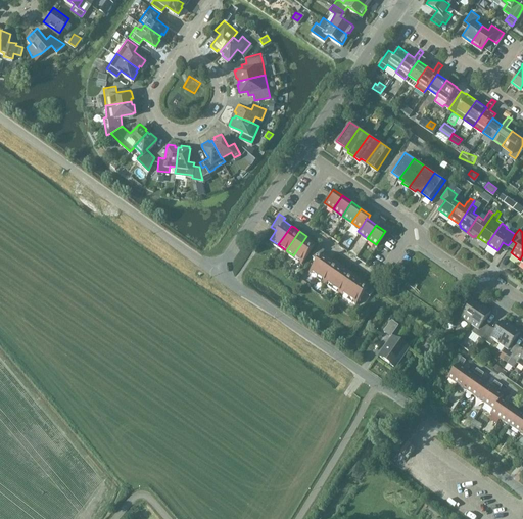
[(301,261),(315,241),(306,236),(293,255),(301,261)]
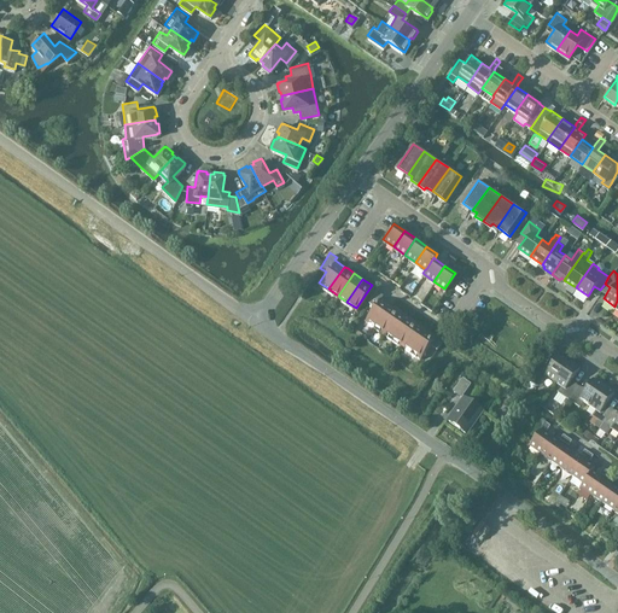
[(374,325),(390,302),(380,296),(383,293),(375,289),(368,299),(374,304),(365,319),(374,325)]
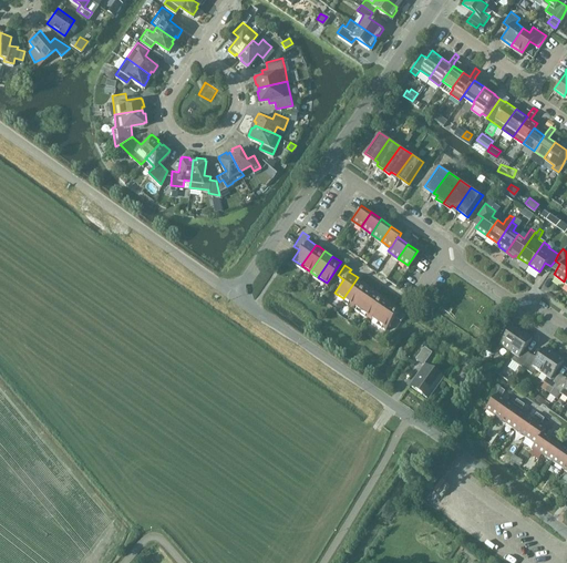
[(366,283),(361,280),(358,277),(343,298),(351,304),(366,283)]
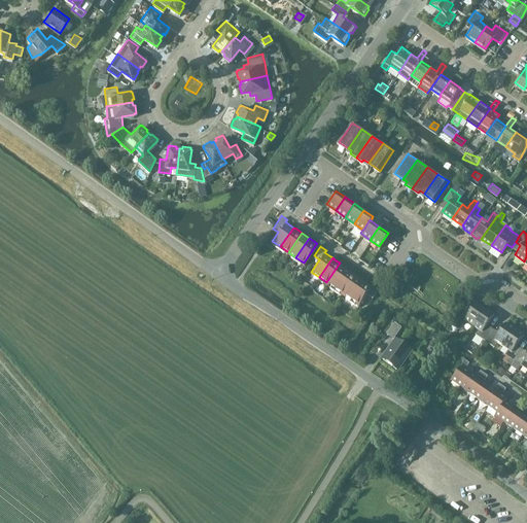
[(399,259),(396,265),(403,269),(407,264),(399,259)]
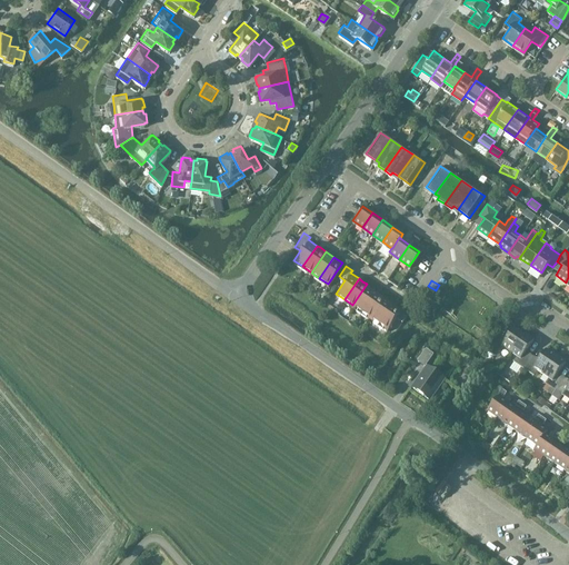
[(376,290),(367,284),(352,305),(361,311),(376,290)]
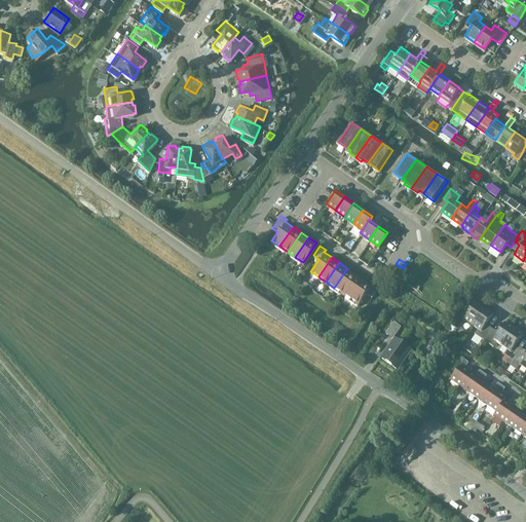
[(342,293),(355,273),(347,268),(334,288),(342,293)]
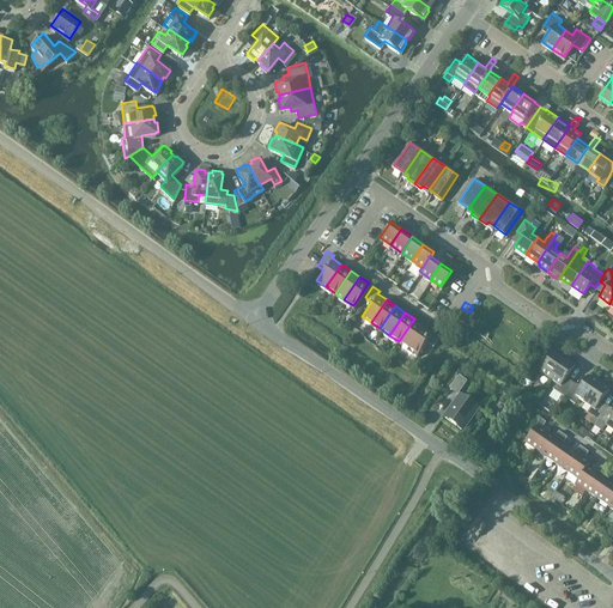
[(423,324),(418,322),(414,318),(399,341),(407,347),(423,324)]
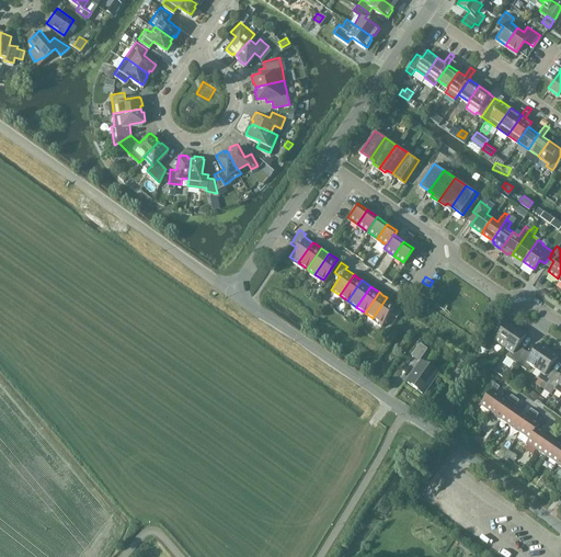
[(396,316),(403,305),(398,300),(396,304),(387,297),(373,318),(381,324),(390,311),(396,316)]
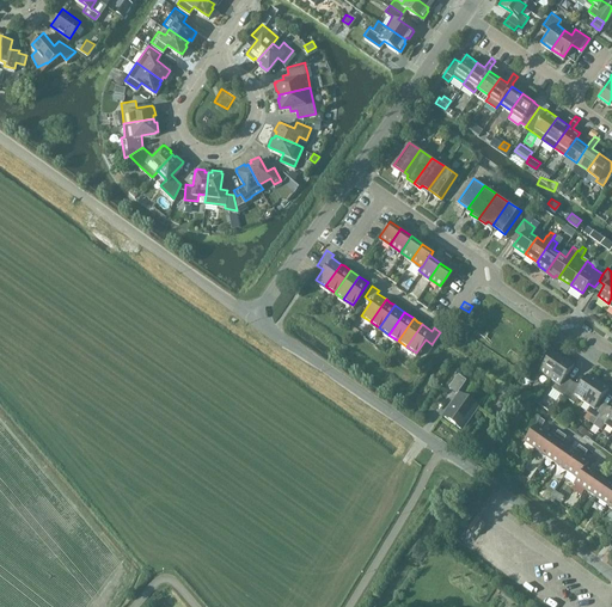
[(537,356),(528,368),(539,376),(543,371),(549,375),(562,356),(552,349),(544,361),(537,356)]
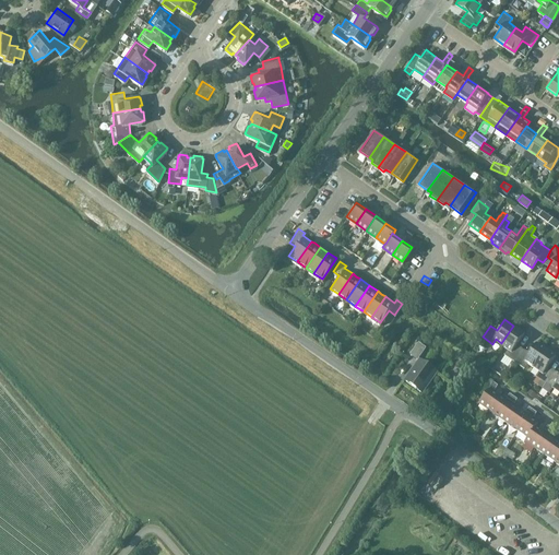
[(522,347),(515,343),(523,332),(513,326),(501,343),(507,346),(503,352),(514,358),(522,347)]
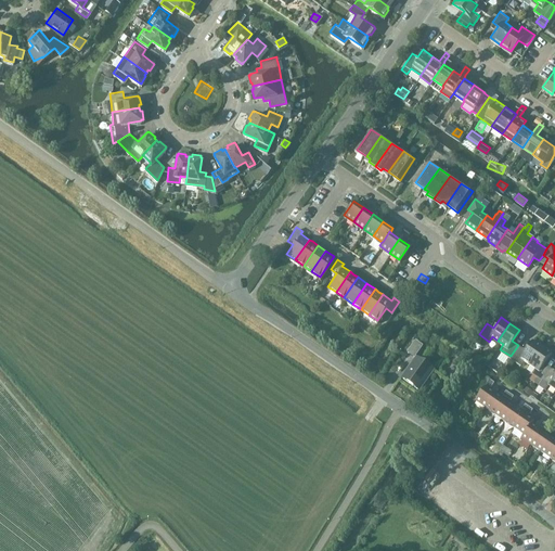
[(414,354),(422,343),(415,338),(407,349),(414,354)]
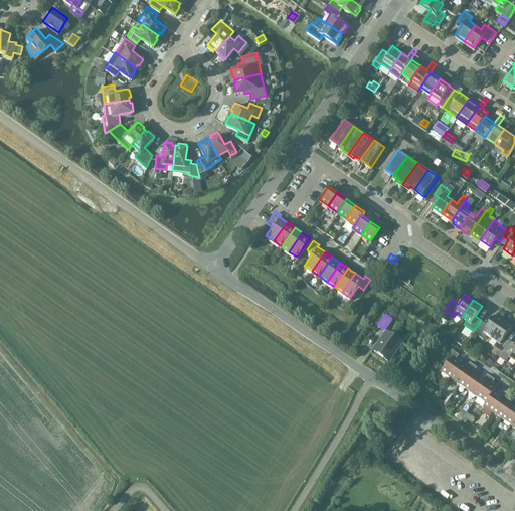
[(491,336),(502,320),(493,314),(486,324),(481,320),(474,330),(483,337),(486,332),(491,336)]
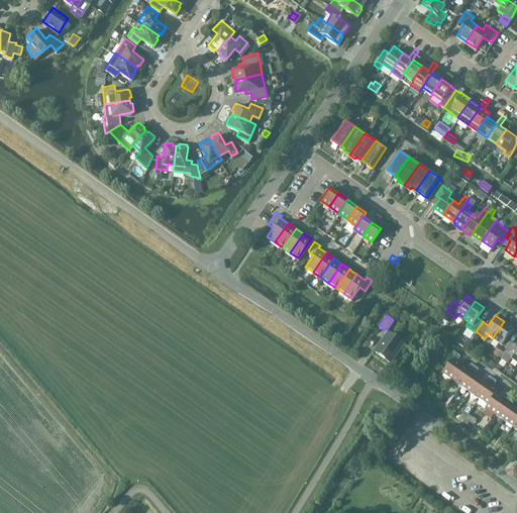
[(513,327),(504,321),(493,337),(498,340),(495,345),(504,351),(511,341),(506,337),(513,327)]
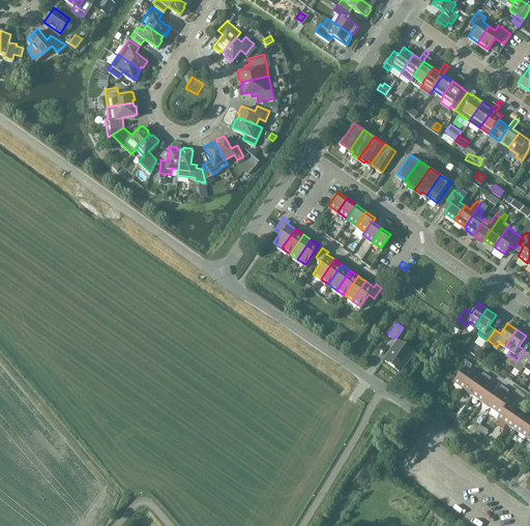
[(400,369),(413,350),(398,339),(384,357),(400,369)]
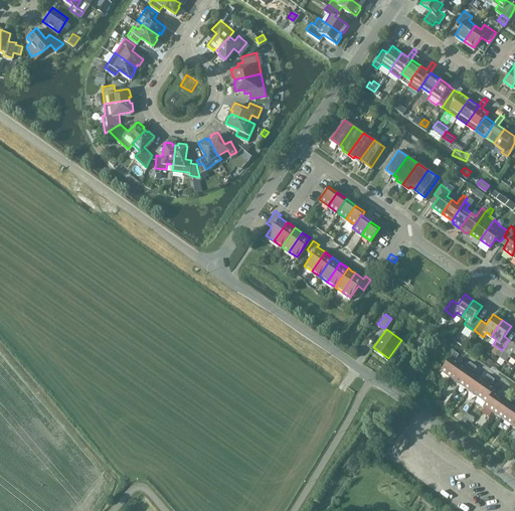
[(514,343),(509,340),(502,350),(503,350),(514,358),(514,343)]
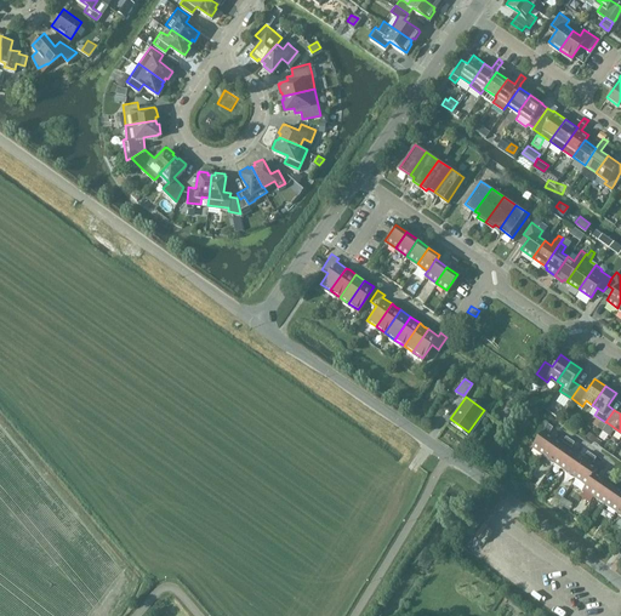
[(553,437),(543,431),(546,427),(550,429),(553,425),(543,417),(536,427),(541,431),(531,445),(542,452),(553,437)]
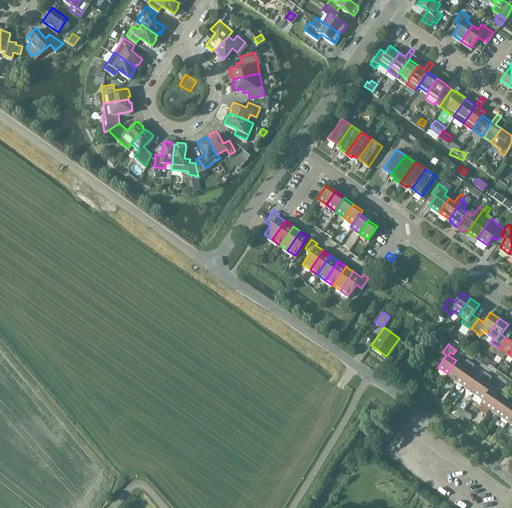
[(485,354),(482,358),(489,363),(492,359),(485,354)]
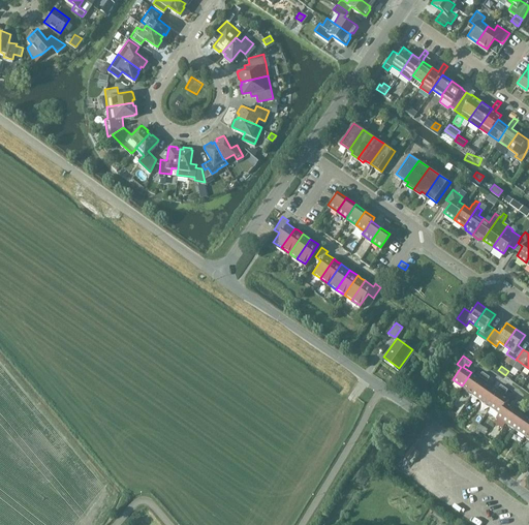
[(471,392),(480,378),(471,372),(462,385),(471,392)]
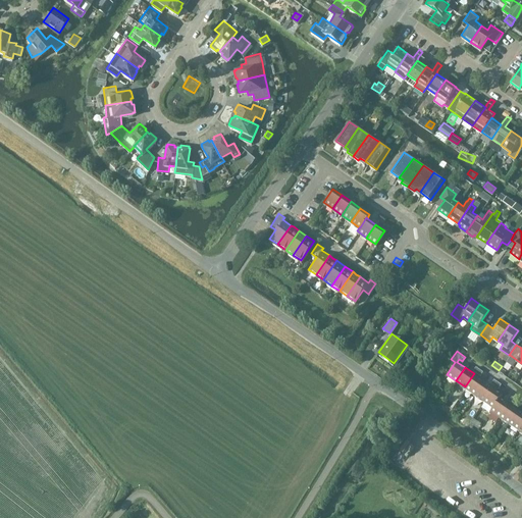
[(474,394),(483,379),(474,373),(465,386),(474,394)]
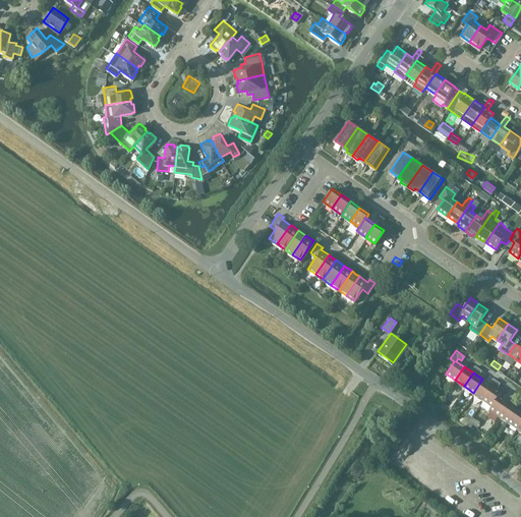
[(482,399),(491,386),(482,379),(473,393),(482,399)]
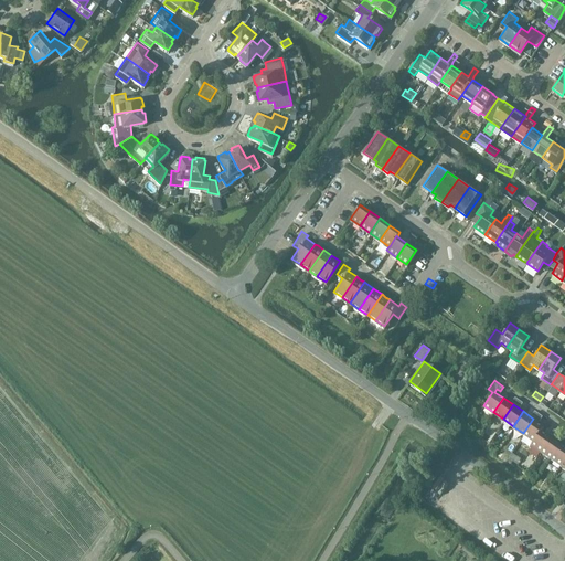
[(540,429),(541,429),(543,425),(533,419),(523,433),(532,440),(533,440),(540,429)]
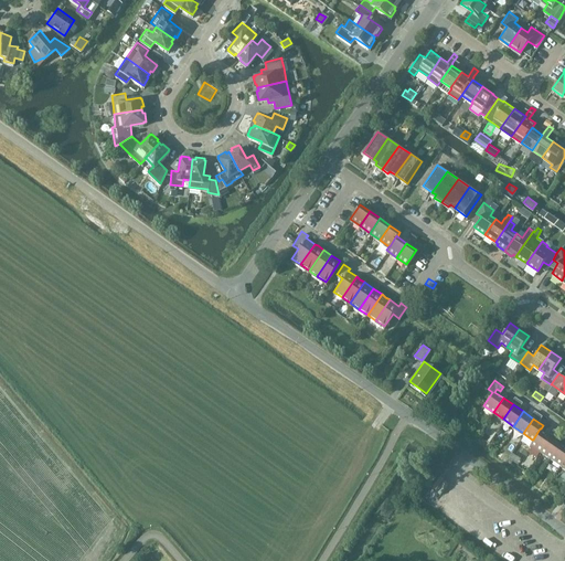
[(550,435),(541,429),(540,429),(533,440),(532,440),(530,443),(540,450),(550,435)]
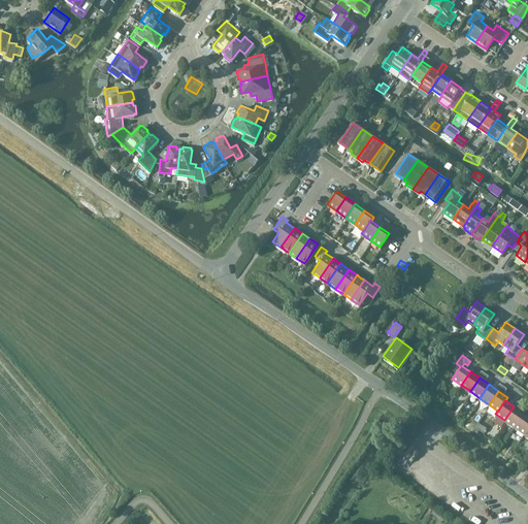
[(514,427),(523,413),(514,406),(504,420),(514,427)]
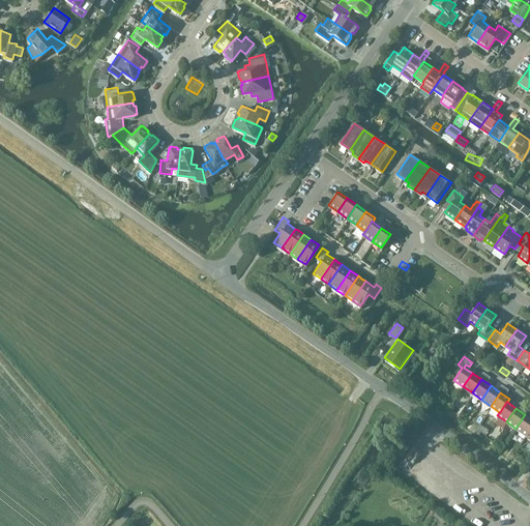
[(525,435),(529,427),(529,417),(525,414),(516,429),(525,435)]
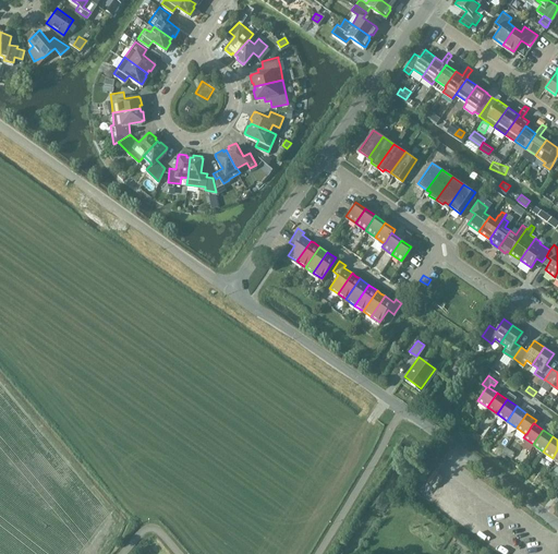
[(425,483),(435,472),(431,468),(421,480),(425,483)]
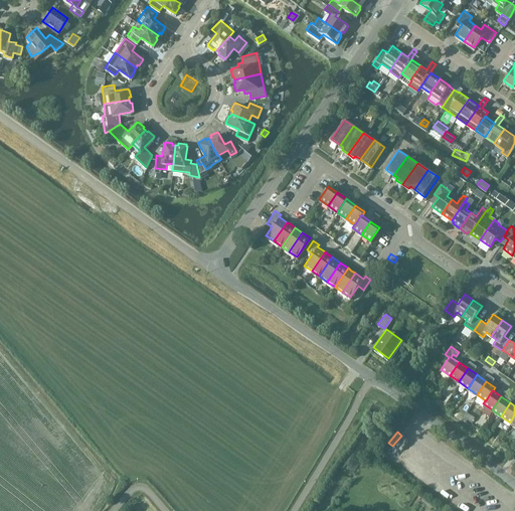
[(402,454),(409,442),(404,439),(397,451),(402,454)]
